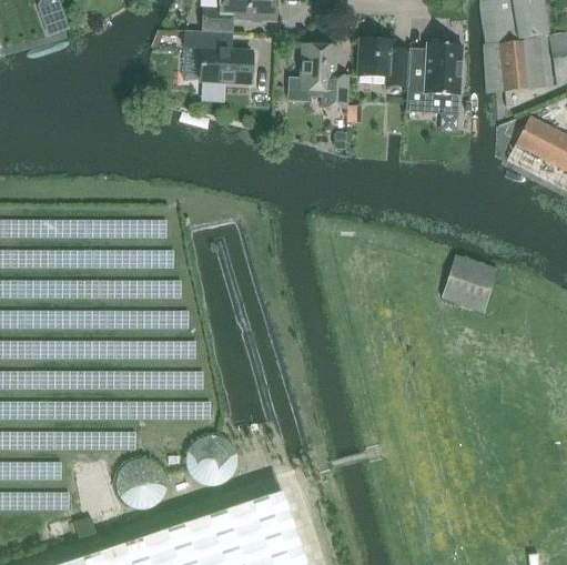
[(204,0),(203,29),(233,30),(233,16),(276,18),(276,0),(204,0)]
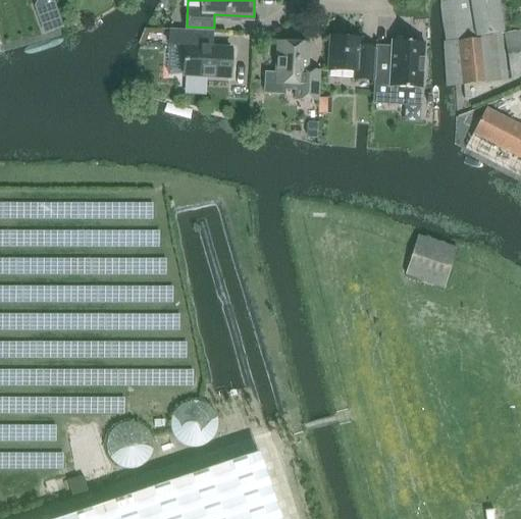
[(471,0),(477,35),(505,30),(500,0),(471,0)]
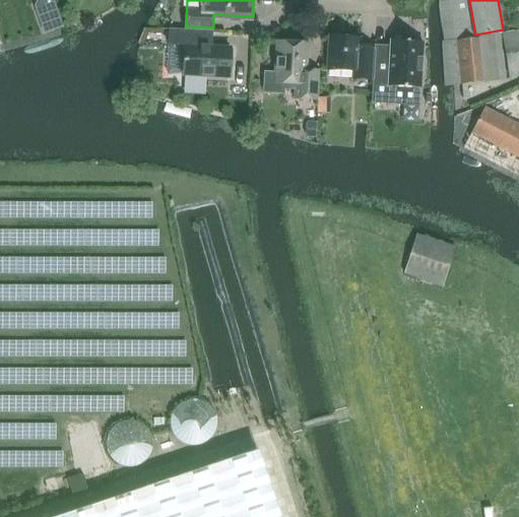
[(518,26),(503,29),(475,35),(457,38),(462,82),(483,80),(510,75),(518,73),(518,26)]
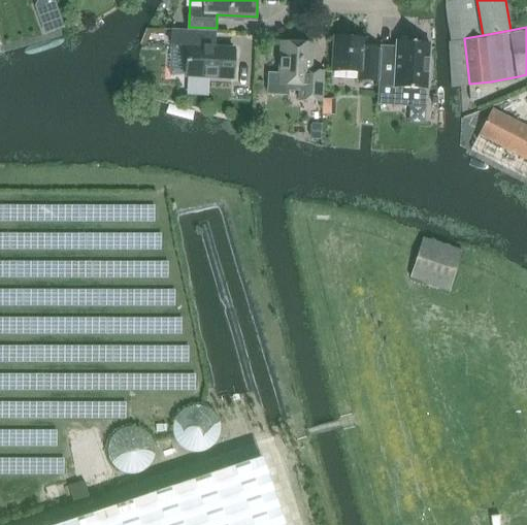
[(233,77),(235,46),(216,45),(217,30),(172,28),(172,44),(189,44),(187,75),(233,77)]
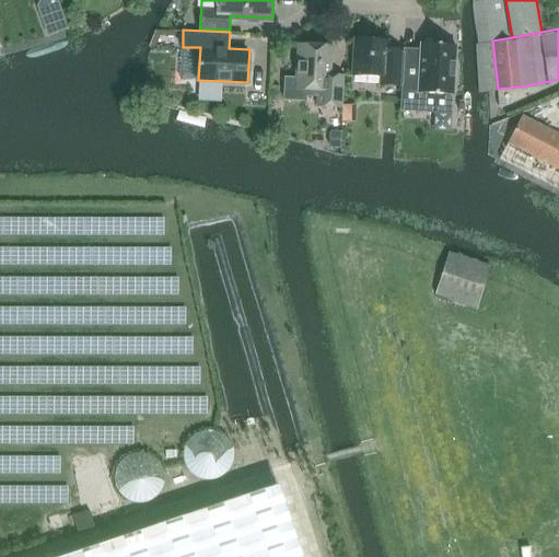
[(400,84),(403,48),(388,47),(389,41),(356,38),(353,73),(382,74),(381,82),(400,84)]
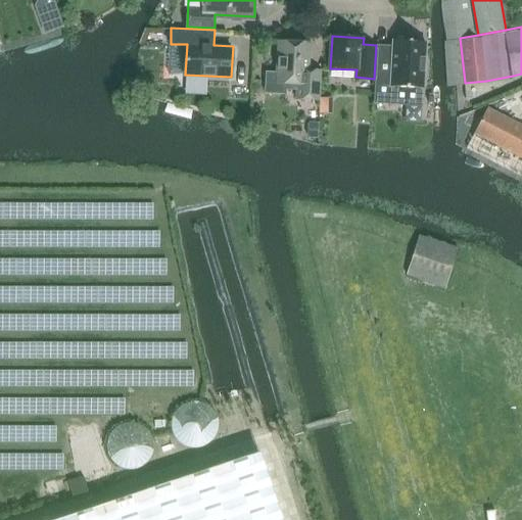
[(378,46),(375,101),(391,102),(392,85),(423,87),(426,41),(393,39),(393,47),(378,46)]
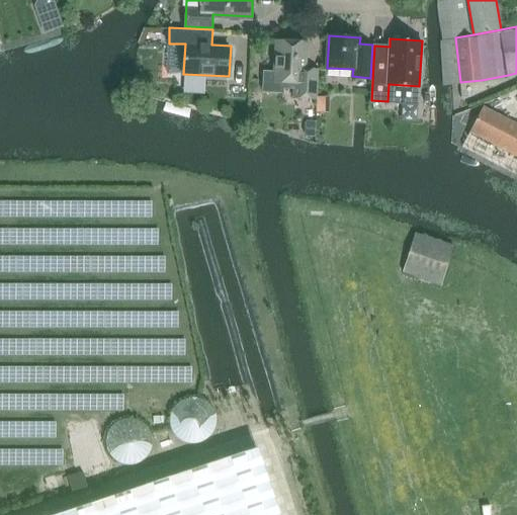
[(276,40),(274,71),(264,70),(263,90),(284,91),(284,86),(295,87),(294,96),(317,97),(319,69),(307,68),(308,41),(276,40)]
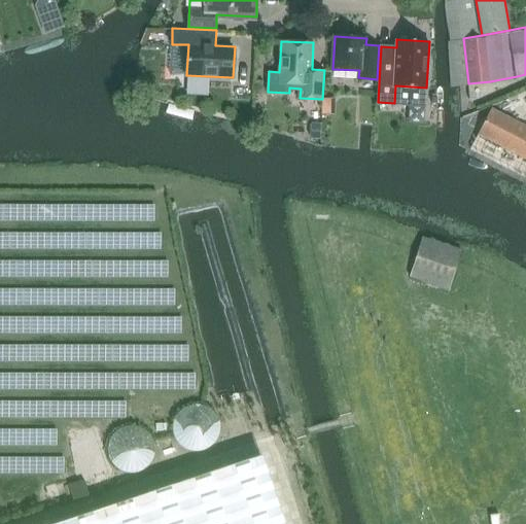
[(516,112),(525,107),(525,86),(509,95),(516,112)]
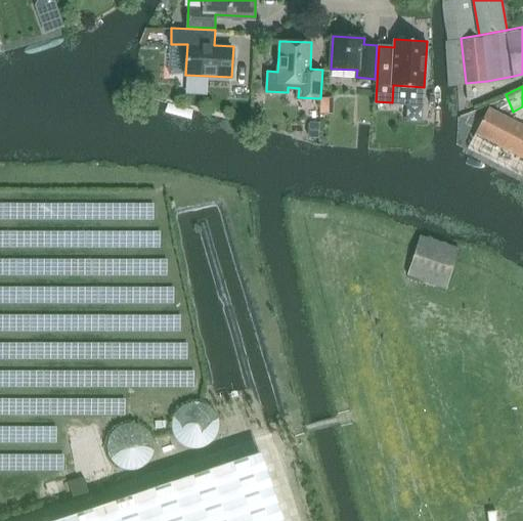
[(522,123),(489,105),(475,132),(467,145),(522,173),(522,123)]
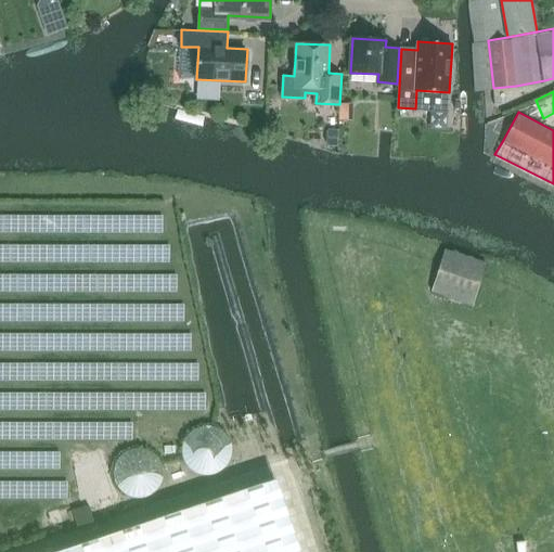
[(485,259),(446,246),(432,289),(471,302),(485,259)]
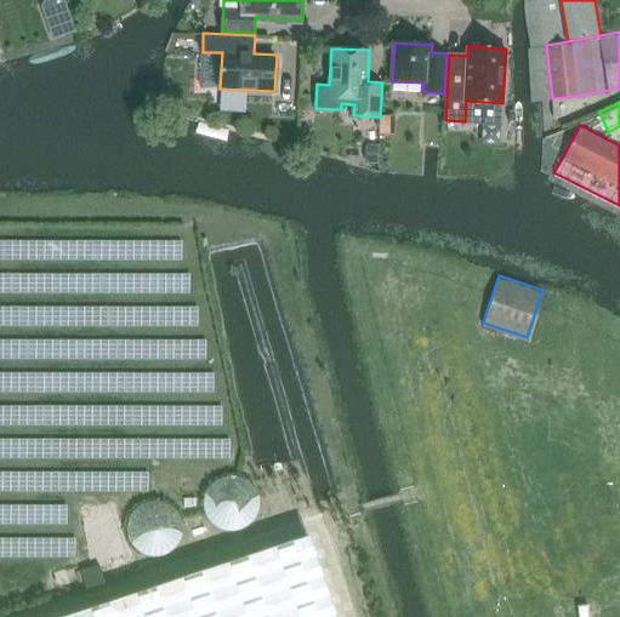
[(335,616),(308,536),(62,616),(335,616)]
